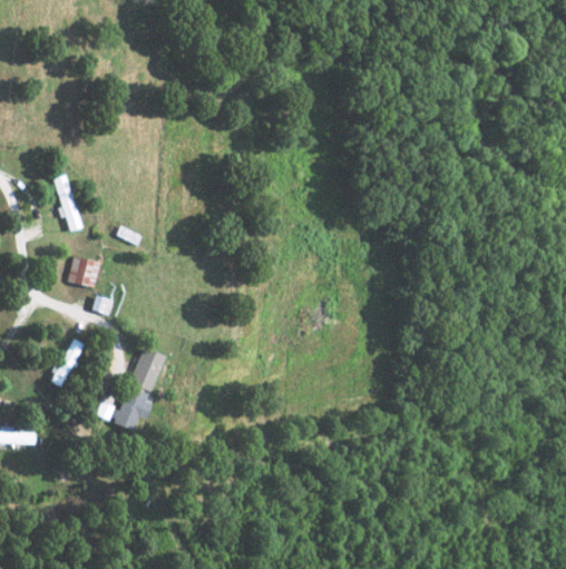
[(52,178),(61,207),(58,208),(61,218),(65,217),(69,232),(81,227),(65,175),(52,178)]
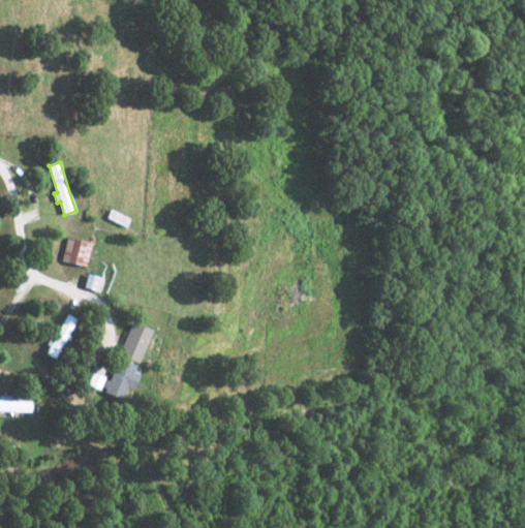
[(93,243),(68,238),(63,261),(89,267),(93,243)]
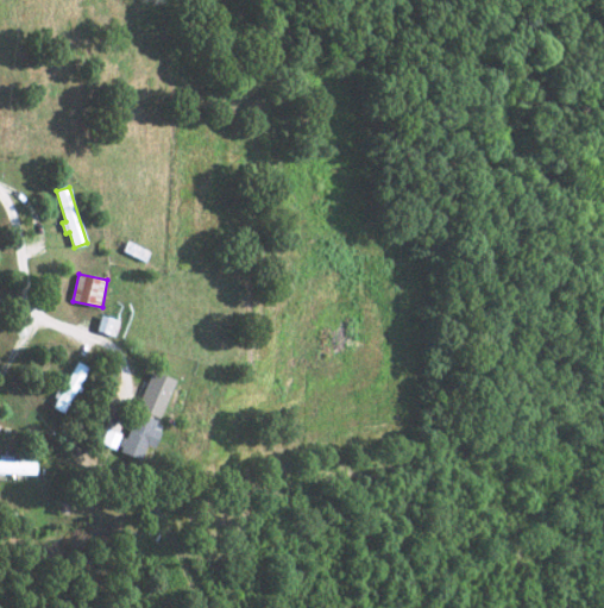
[(54,408),(65,414),(89,367),(77,362),(54,408)]
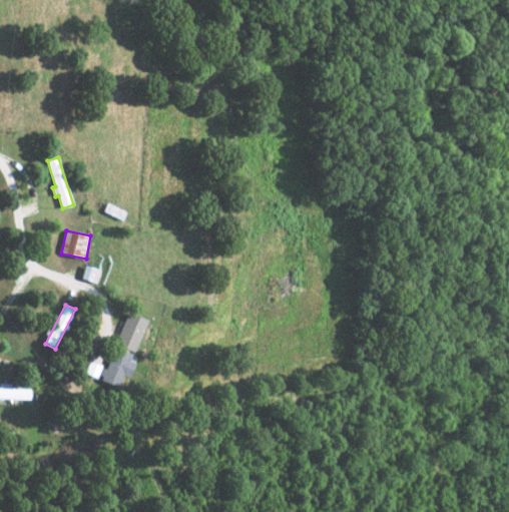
[(135,354),(148,320),(128,313),(103,381),(120,388),(124,375),(129,377),(137,354),(135,354)]
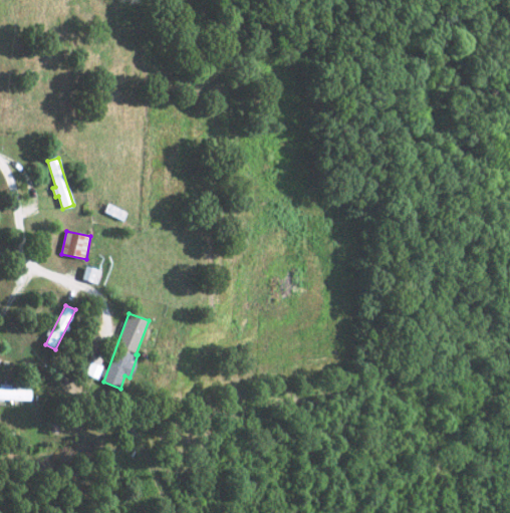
[(0,400),(33,401),(33,390),(13,390),(13,387),(0,386),(0,400)]
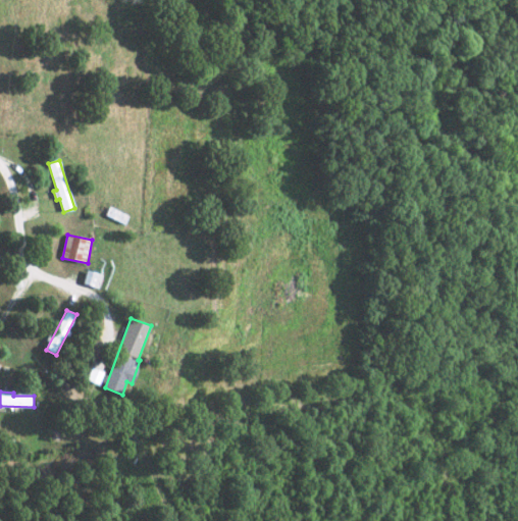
All buildings are outlined.
